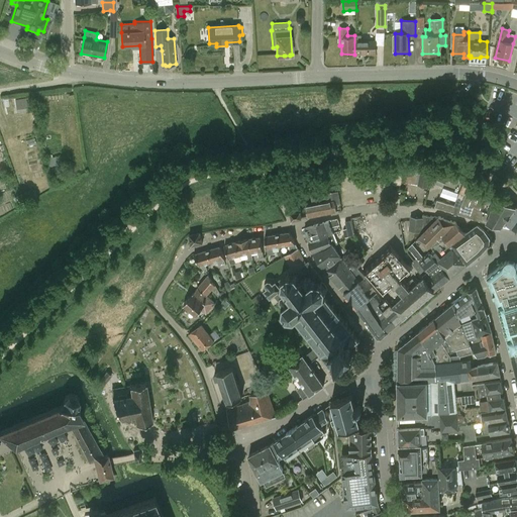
[(362,35),(354,35),(354,55),(376,55),(376,40),(360,40),(362,35)]
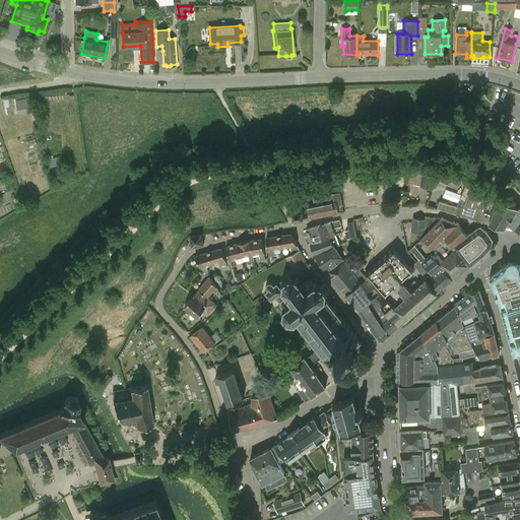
[(15,100),(16,113),(31,112),(31,99),(15,100)]
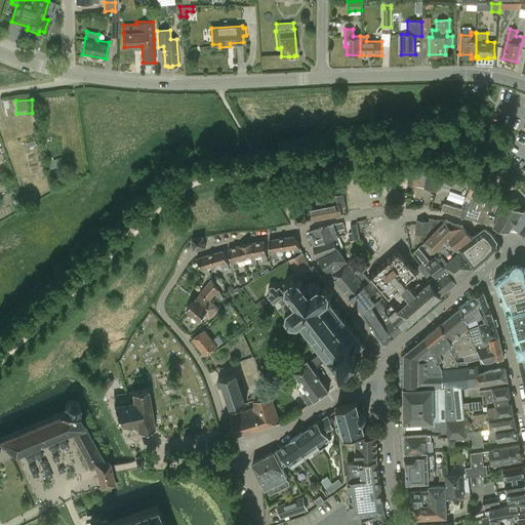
[(423,189),(435,191),(439,175),(428,172),(427,176),(423,175),(421,184),(425,185),(423,189)]
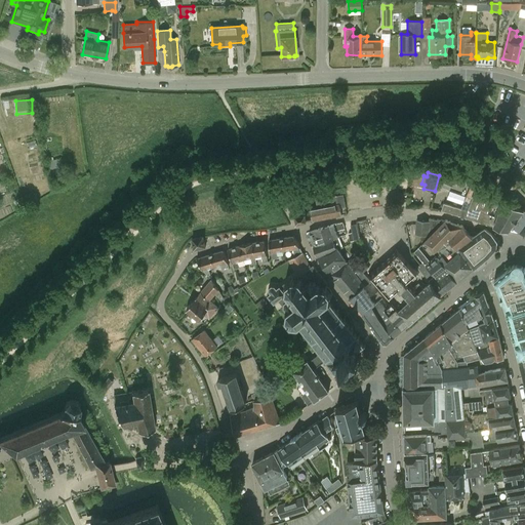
[(453,180),(441,175),(438,185),(449,189),(453,180)]
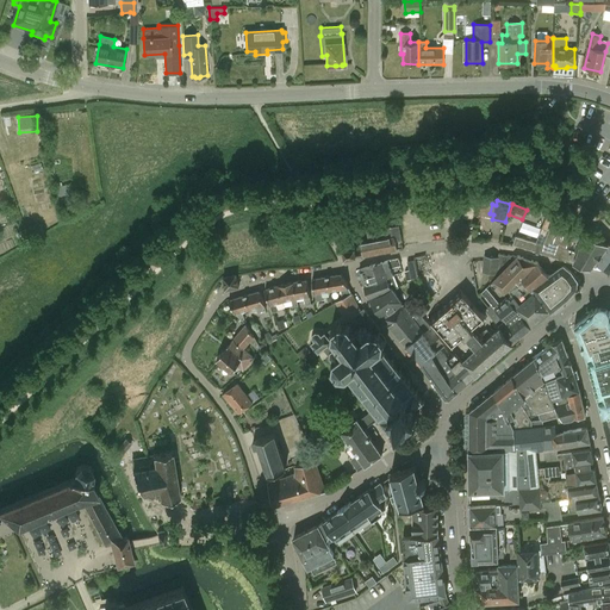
[(437,217),(443,212),(440,206),(433,211),(437,217)]
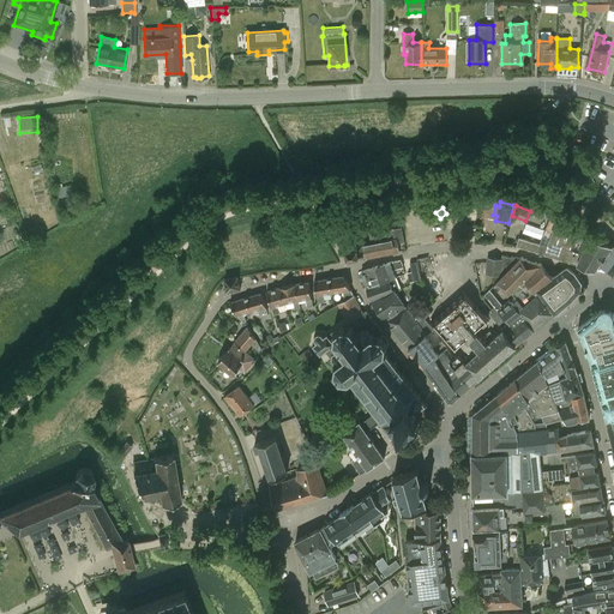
[(561,260),(576,265),(577,265),(607,274),(613,263),(613,246),(589,235),(582,233),(582,232),(557,222),(549,220),(540,244),(519,238),(517,247),(546,256),(561,260)]
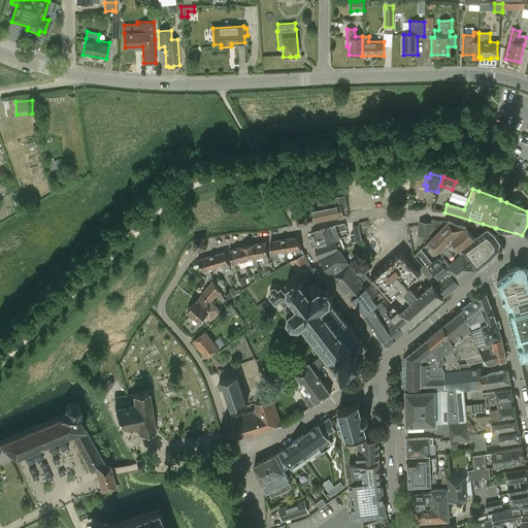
[(343,217),(342,209),(348,208),(345,195),(317,201),(318,209),(312,210),(315,223),(343,217)]
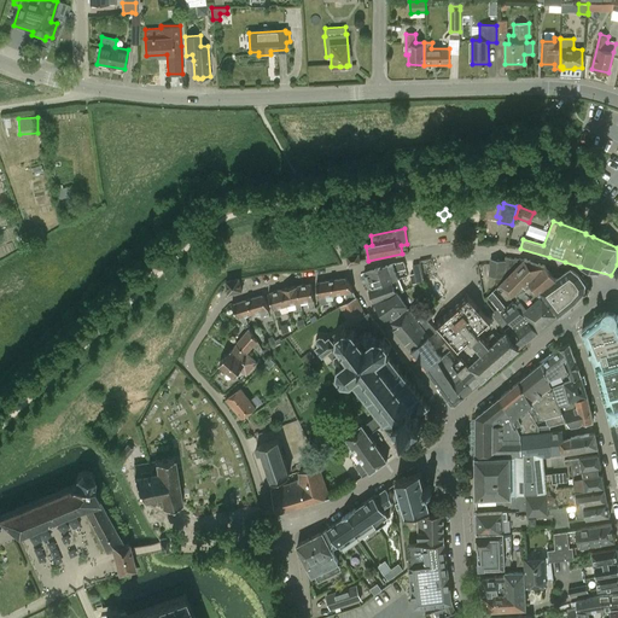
[(360,252),(347,255),(349,264),(361,262),(361,261),(360,252)]
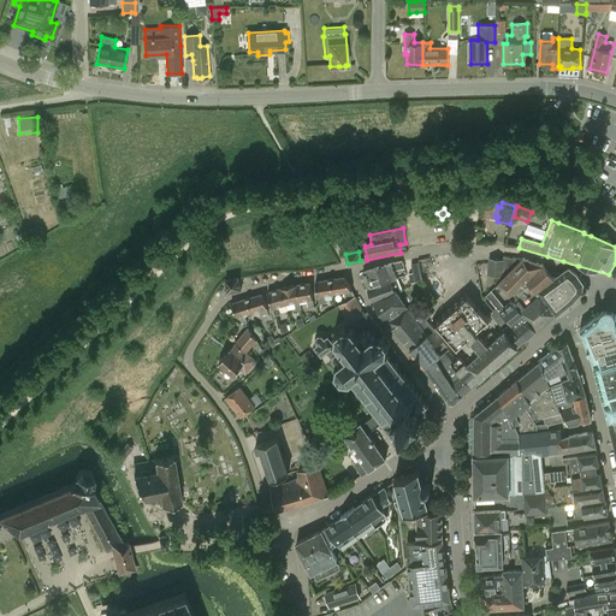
[(489,258),(487,276),(504,277),(522,259),(504,256),(503,260),(489,258)]
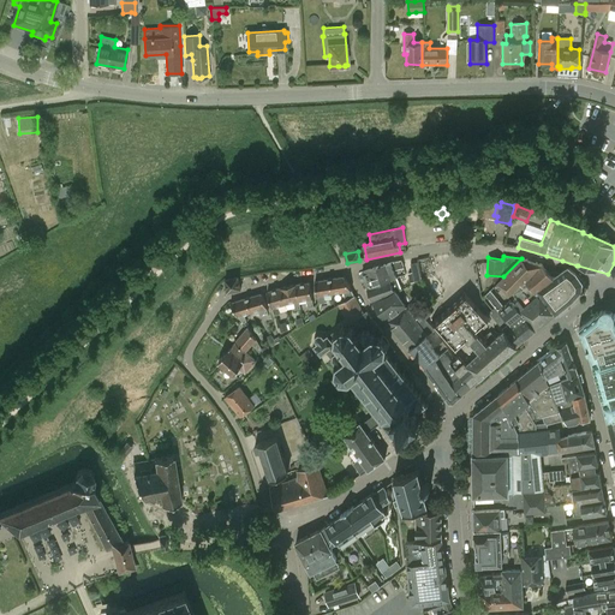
[(523,257),(521,258),(503,276),(497,282),(494,286),(499,292),(502,287),(509,296),(512,300),(503,306),(490,291),(487,296),(496,308),(493,310),(490,312),(505,330),(518,346),(525,340),(539,328),(556,314),(556,315),(559,312),(577,298),(580,293),(583,292),(583,282),(575,272),(569,267),(568,268),(554,279),(542,264),(523,257)]
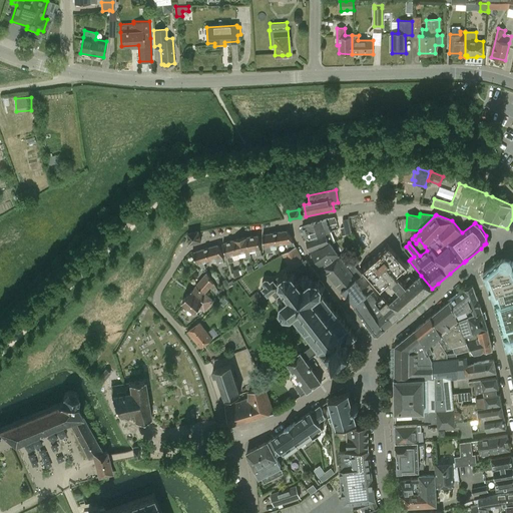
[(379,336),(400,317),(380,294),(379,295),(371,285),(365,289),(364,289),(363,290),(355,281),(362,275),(355,266),(360,262),(355,257),(345,264),(339,255),(336,251),(332,246),(333,246),(331,243),(335,241),(334,239),(329,225),(337,223),(335,217),(327,219),(323,220),(303,226),(307,240),(311,252),(323,269),(354,307),(364,320),(375,335),(379,336)]
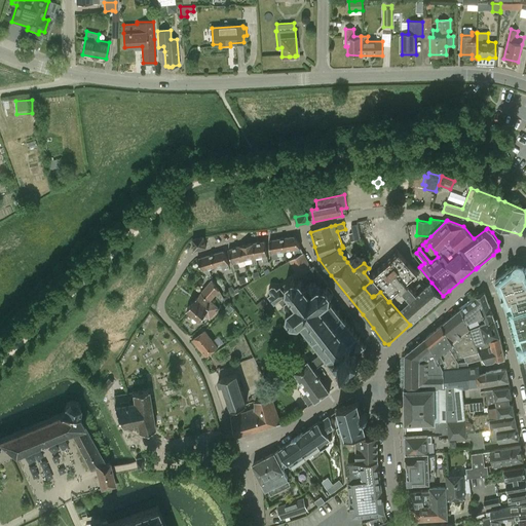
[(361,240),(358,224),(351,225),(352,233),(349,233),(350,241),(354,241),(361,240)]
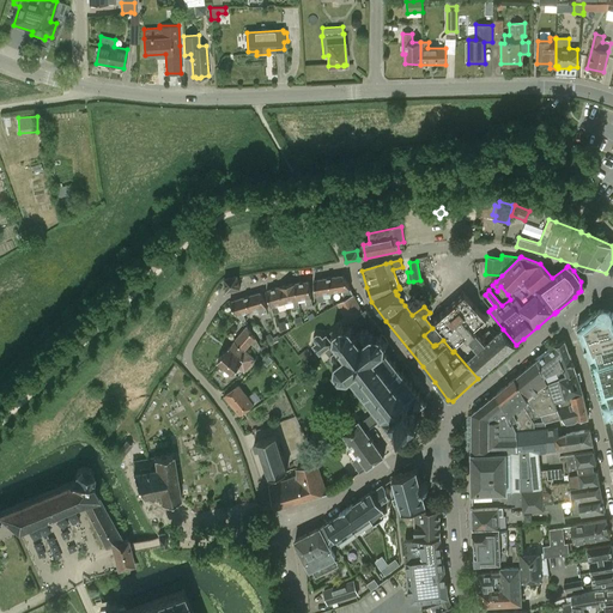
[(238,278),(238,275),(224,279),(226,290),(226,292),(241,290),(238,278)]
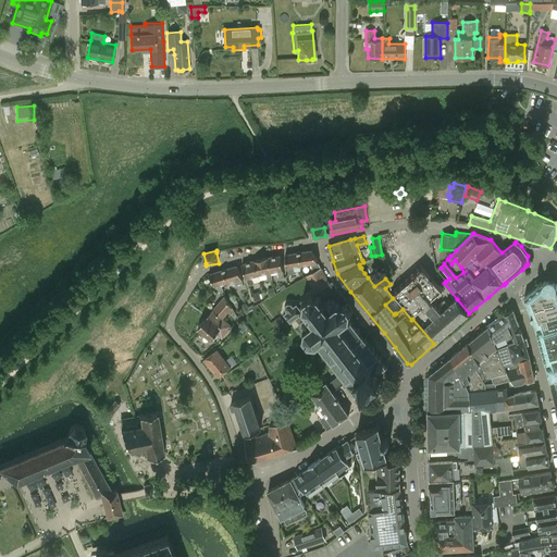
[(311,264),(312,273),(321,269),(319,263),(312,250),(300,252),(302,265),(311,264)]
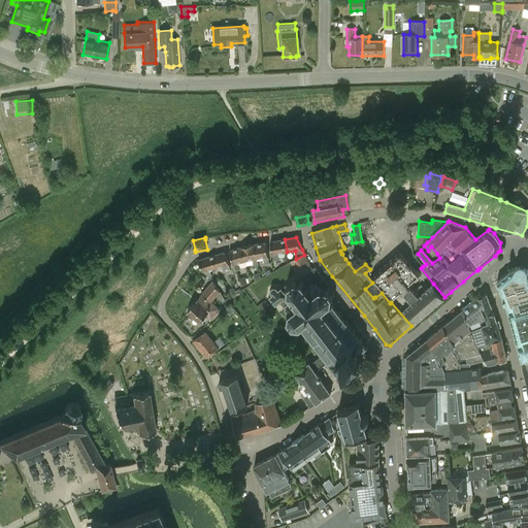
[(279,260),(278,254),(287,252),(285,239),(270,241),(272,254),(273,261),(279,260)]
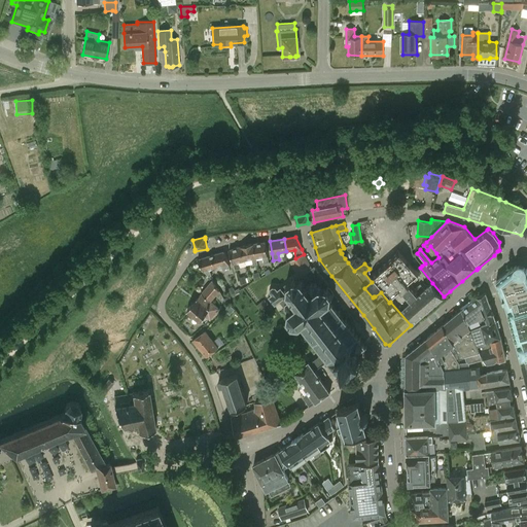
[(269,262),(268,256),(266,242),(254,244),(256,258),(262,257),(264,264),(269,262)]
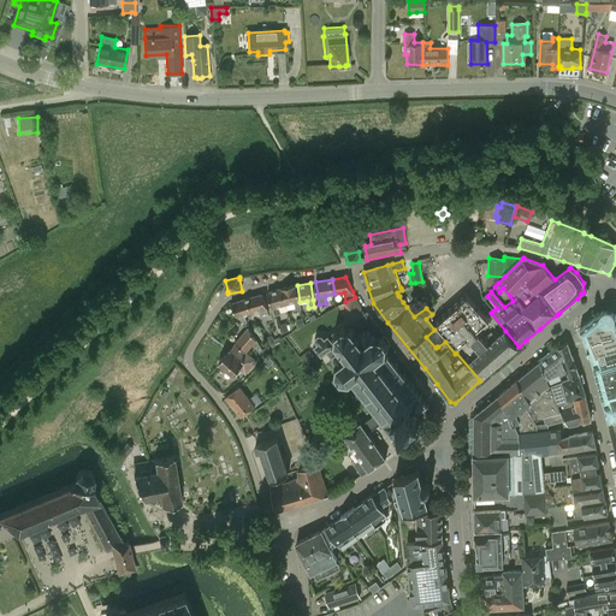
[(302,309),(300,302),(297,285),(283,288),(286,304),(294,303),(295,311),(302,309)]
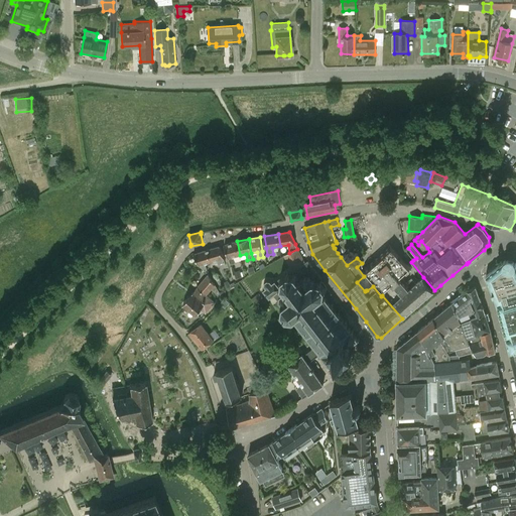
[(235,263),(234,257),(240,255),(237,241),(225,245),(231,264),(235,263)]
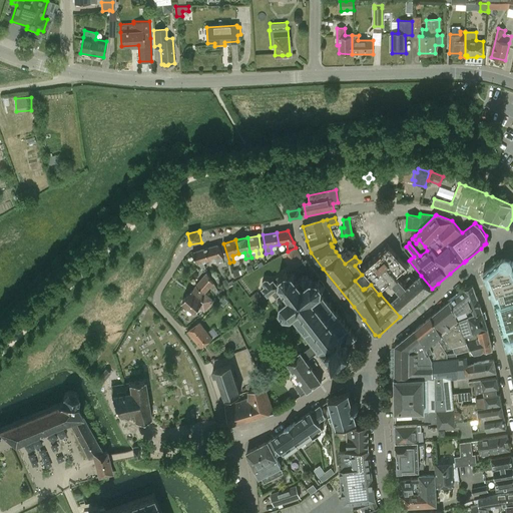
[(223,262),(222,257),(218,244),(206,248),(209,261),(215,259),(216,264),(223,262)]
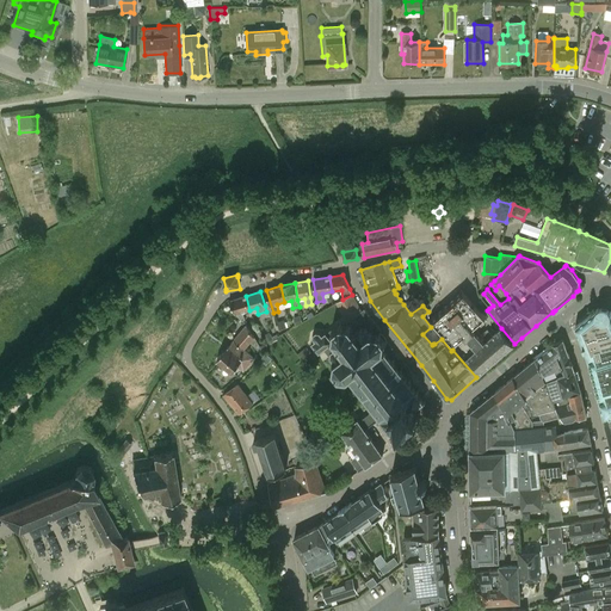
[(332,356),(335,360),(334,362),(334,370),(339,377),(347,378),(372,411),(380,419),(388,430),(399,423),(402,429),(411,423),(419,417),(414,411),(424,402),(384,351),(384,350),(386,341),(380,334),(382,332),(364,309),(362,312),(353,294),(352,295),(343,300),(335,303),(346,322),(357,316),(371,333),(362,340),(350,326),(341,325),(334,331),(333,340),(326,332),(322,334),(320,332),(316,332),(313,334),(313,338),(315,341),(312,344),(319,353),(323,350),(329,357),(332,356)]
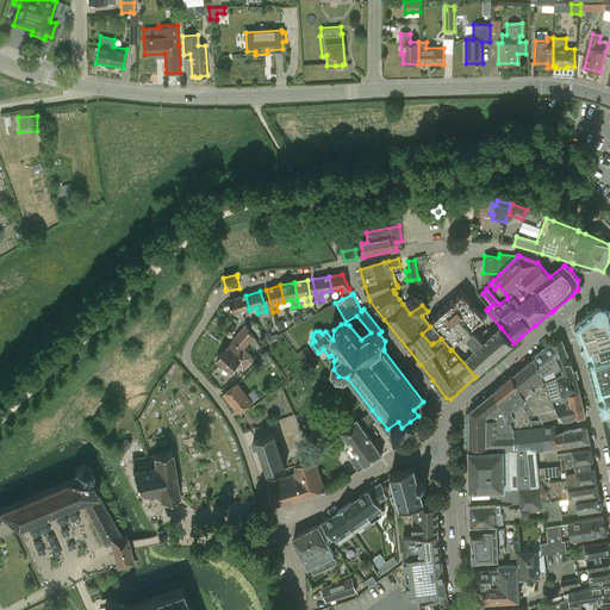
[(485,317),(464,293),(433,322),(453,344),(464,335),(466,337),(473,331),(471,329),(485,317)]
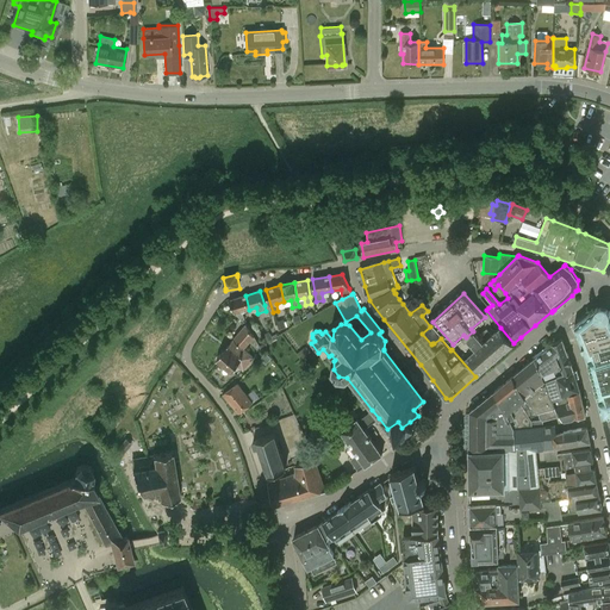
[(246,319),(243,312),(249,310),(246,296),(229,300),(236,313),(242,321),(246,319)]
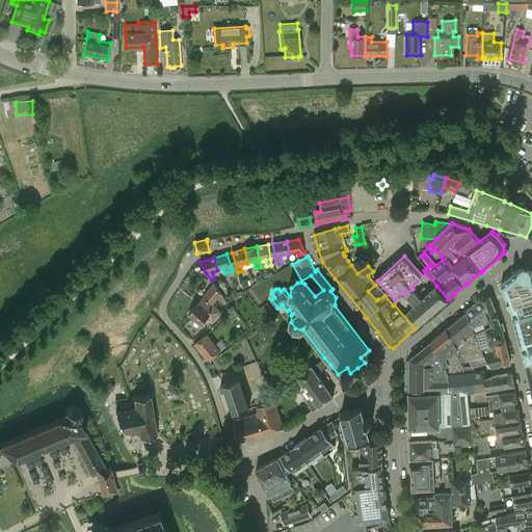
[(522,269),(522,270),(521,269),(516,272),(508,278),(501,285),(511,312),(526,365),(531,363),(531,272),(531,271),(530,272),(530,271),(529,270),(529,269),(528,269),(527,269),(527,268),(526,268),(525,268),(524,268),(523,269),(522,269)]
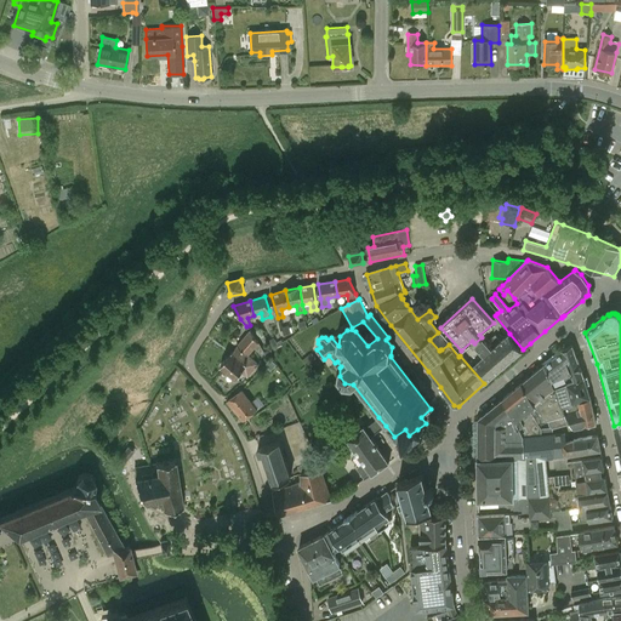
[(265,353),(258,343),(250,330),(238,346),(249,355),(255,348),(262,355),(265,353)]
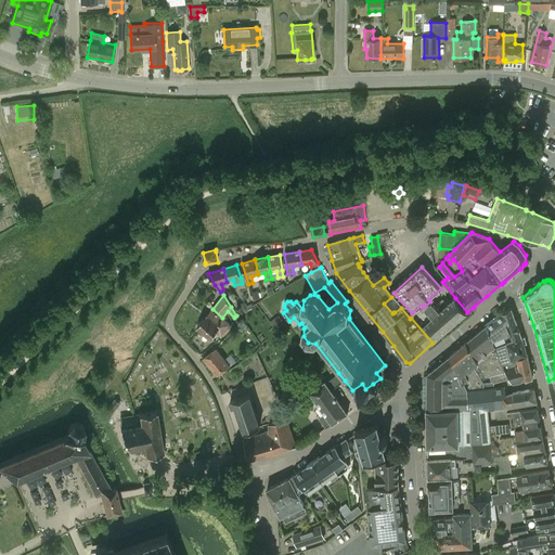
[(423,307),(411,318),(433,343),(434,341),(462,318),(467,312),(455,298),(448,305),(442,299),(435,306),(431,302),(424,308),(423,307)]
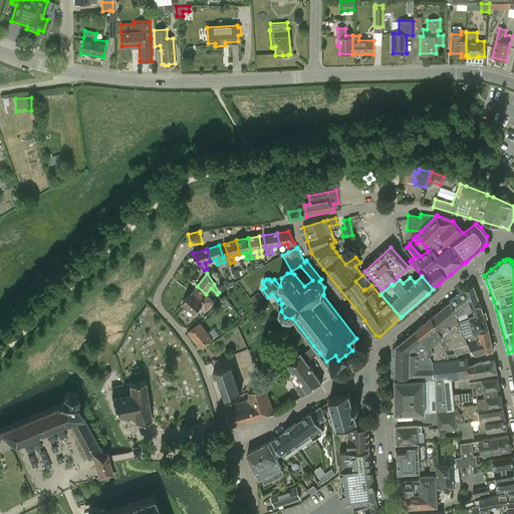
[(214,301),(206,294),(197,286),(182,304),(195,314),(200,308),(205,312),(214,301)]
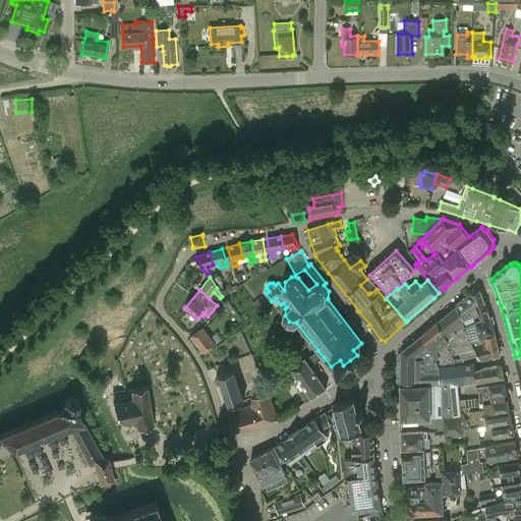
[(480,290),(473,294),(480,312),(483,317),(489,315),(480,290)]
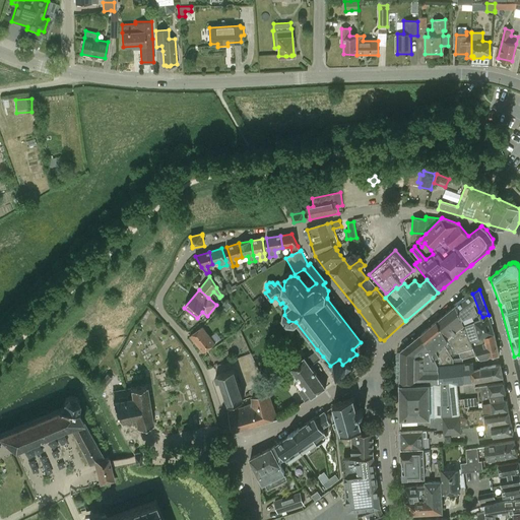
[(479,312),(472,294),(471,293),(465,298),(457,304),(462,318),(473,313),(473,314),(479,312)]
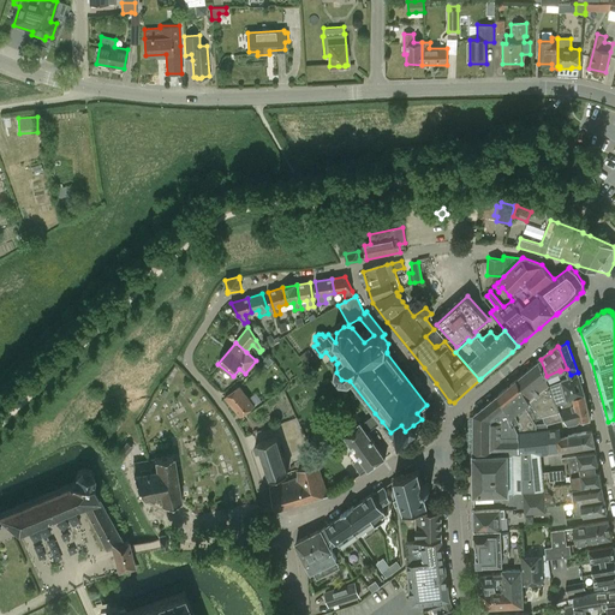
[(541,359),(518,378),(530,402),(524,406),(530,419),(541,416),(544,427),(547,427),(547,424),(563,419),(559,411),(555,402),(549,383),(549,382),(547,376),(541,359)]
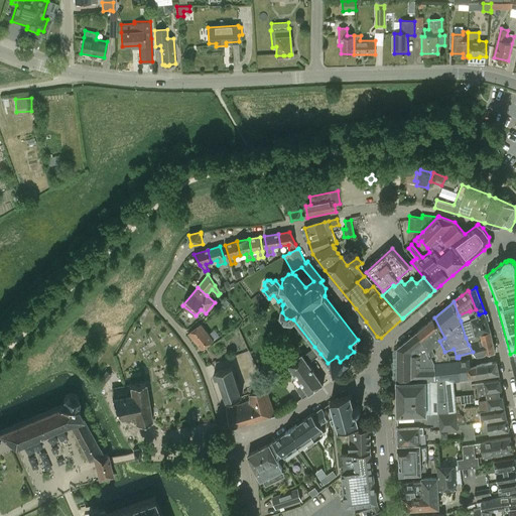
[(490,327),(485,312),(479,314),(472,316),(472,317),(476,331),(477,331),(478,334),(481,333),(491,329),(490,327)]
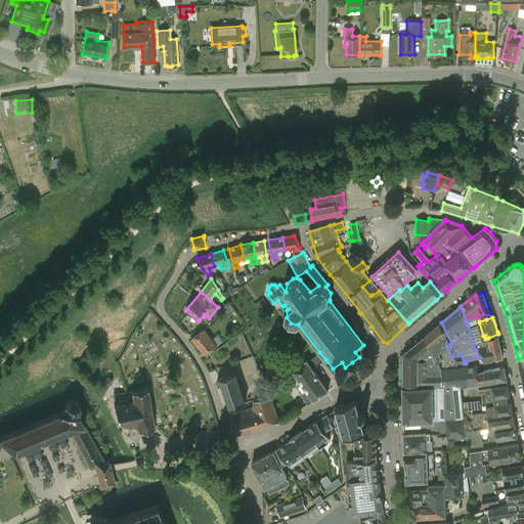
[(441,322),(424,337),(440,369),(467,366),(466,363),(464,363),(461,354),(451,357),(446,346),(451,343),(441,322)]
